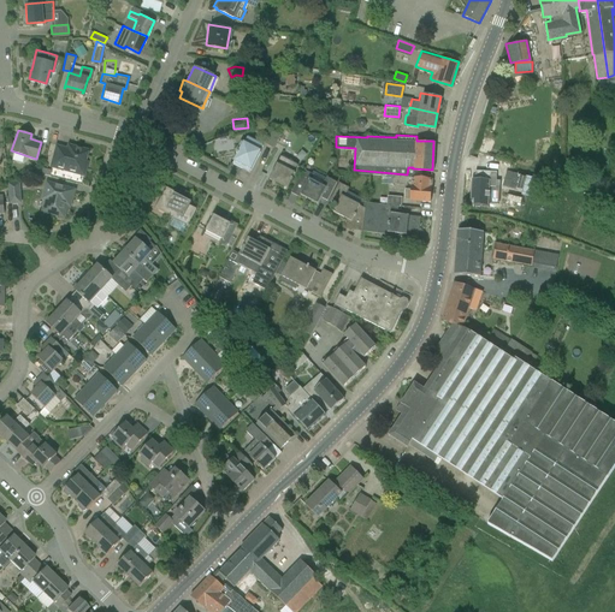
[(249,167),(250,168),(259,150),(259,149),(262,143),(247,136),(244,141),(243,141),(241,140),(235,149),(237,150),(234,159),(232,162),(242,167),(243,165),(246,165),(244,167),(244,168),(248,170),(249,167)]
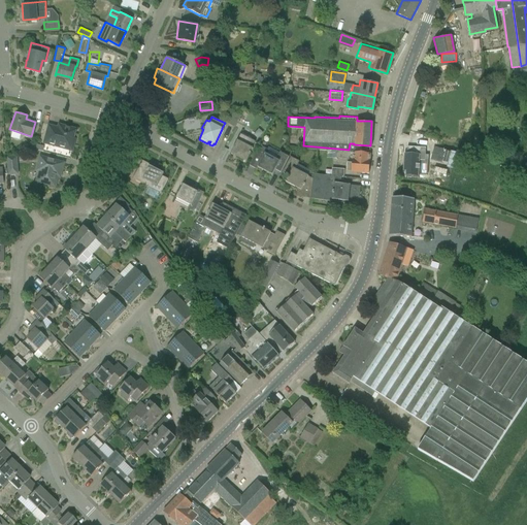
[(63,143),(72,145),(74,137),(72,136),(74,128),(63,124),(62,128),(47,124),(43,142),(62,148),(63,143)]
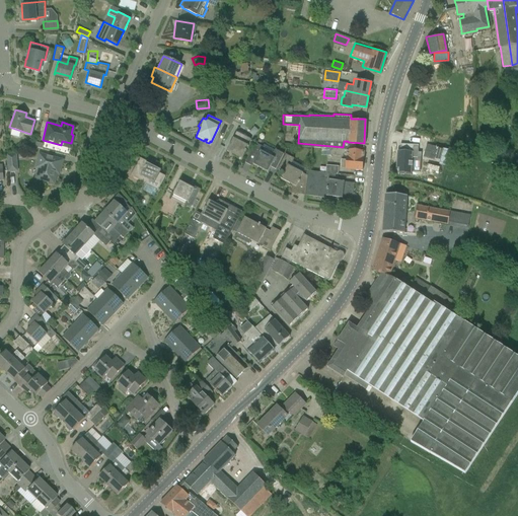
[(226,149),(240,157),(244,150),(245,150),(247,145),(246,145),(250,138),(235,131),(226,149)]
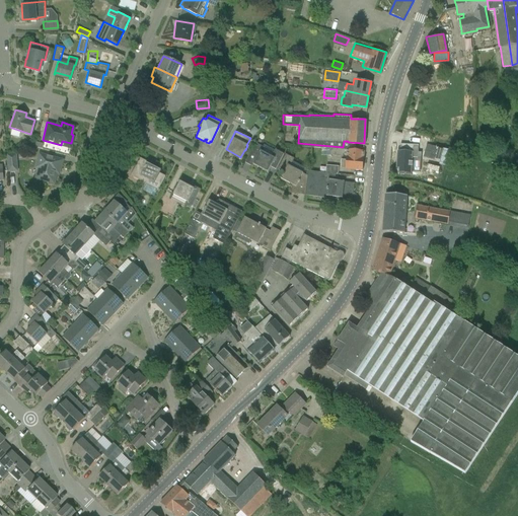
[(27,147),(33,145),(30,138),(24,141),(27,147)]
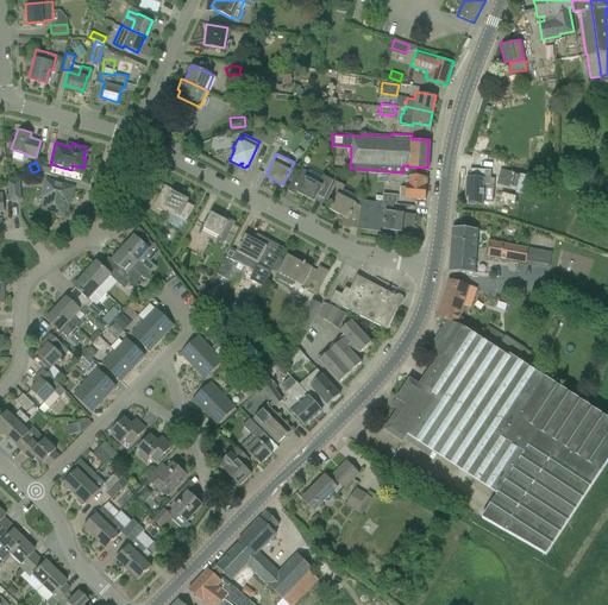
[(294,175),(287,188),(295,193),(296,190),(313,200),(317,193),(323,196),(332,178),(321,172),(317,182),(307,177),(309,172),(300,166),(295,175),(294,175)]
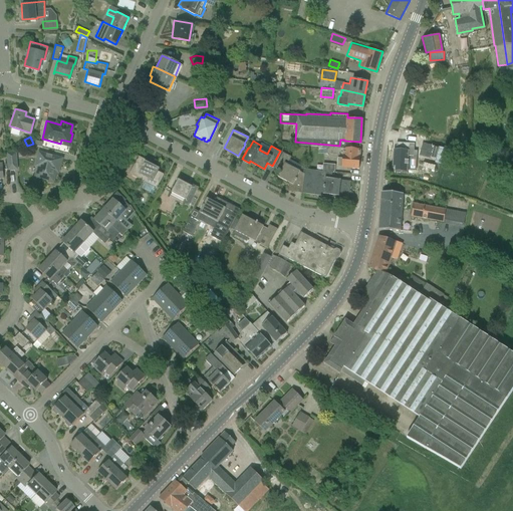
[(411,150),(411,142),(396,141),(395,153),(392,153),(392,165),(394,165),(394,170),(407,171),(408,150),(411,150)]
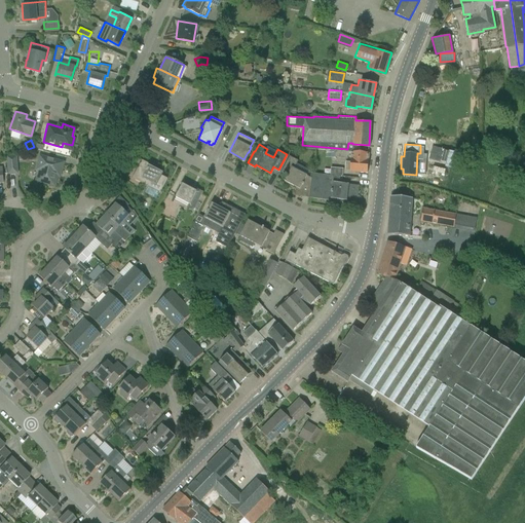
[(349,170),(367,171),(368,152),(347,150),(347,149),(325,147),(325,154),(346,155),(346,153),(350,153),(350,160),(345,160),(344,169),(349,169),(349,170)]
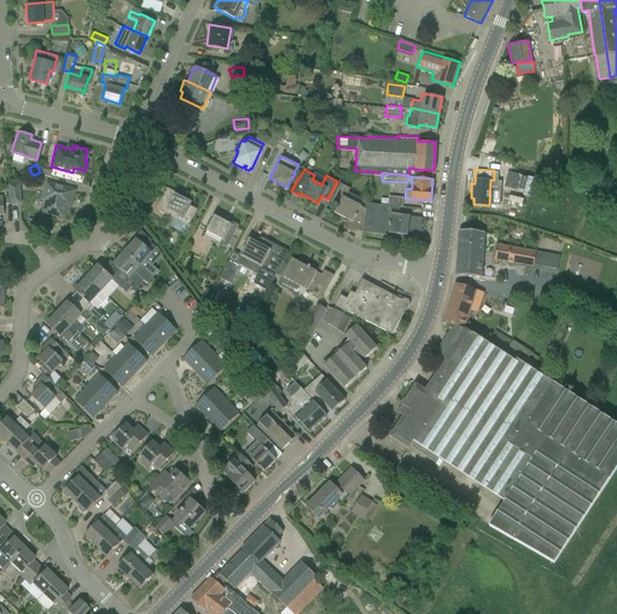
[(19,202),(18,180),(7,181),(9,203),(19,202)]
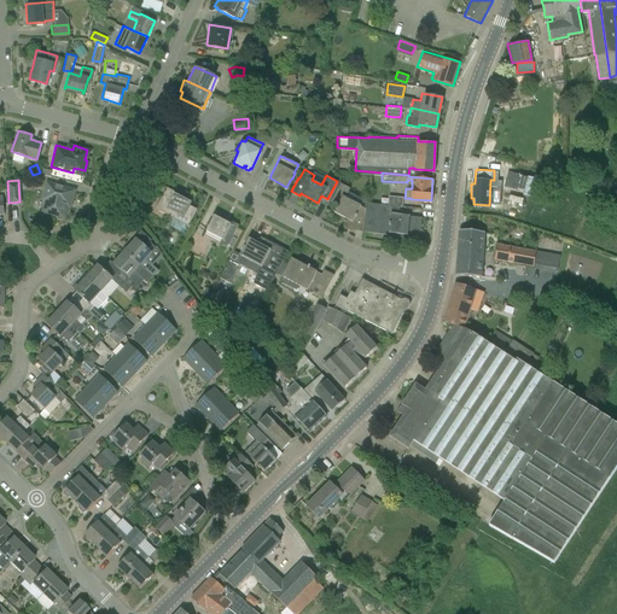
[(71,199),(74,188),(46,180),(41,198),(45,199),(41,210),(54,214),(56,208),(65,210),(68,198),(71,199)]
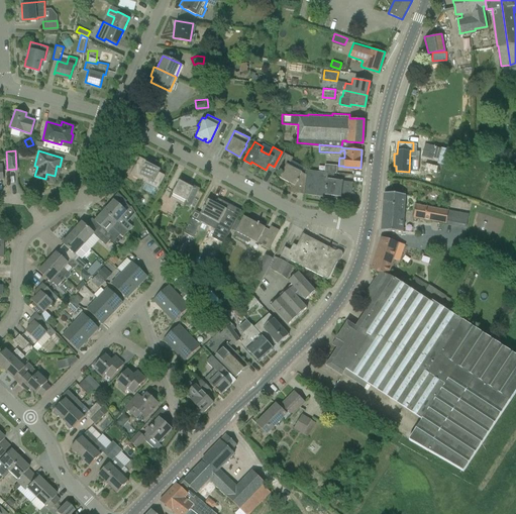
[(303,190),(305,173),(287,164),(291,157),(283,152),(276,168),(281,170),(279,176),(292,183),(292,188),(303,190)]
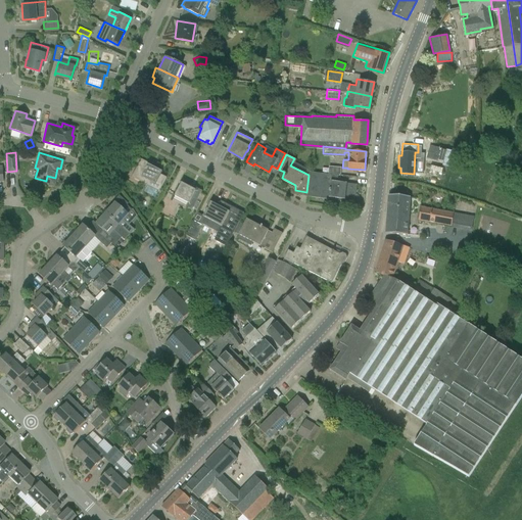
[(147,167),(147,166),(149,161),(140,157),(134,171),(137,172),(134,178),(146,184),(143,190),(154,196),(157,190),(165,176),(151,168),(149,171),(146,169),(147,167)]
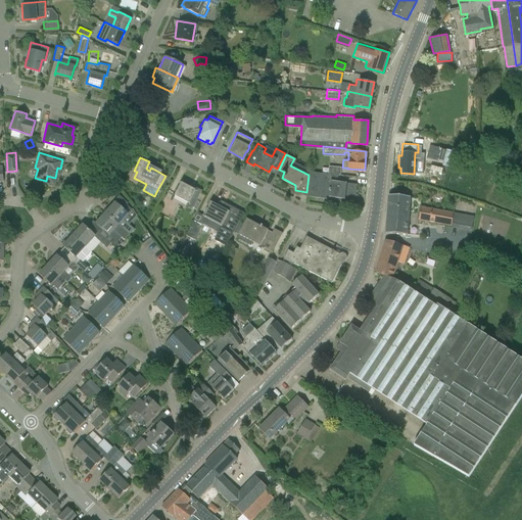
[(310,176),(309,175),(306,192),(307,192),(306,194),(328,197),(328,195),(352,199),(354,183),(357,184),(357,183),(331,179),(332,174),(311,171),(310,176)]
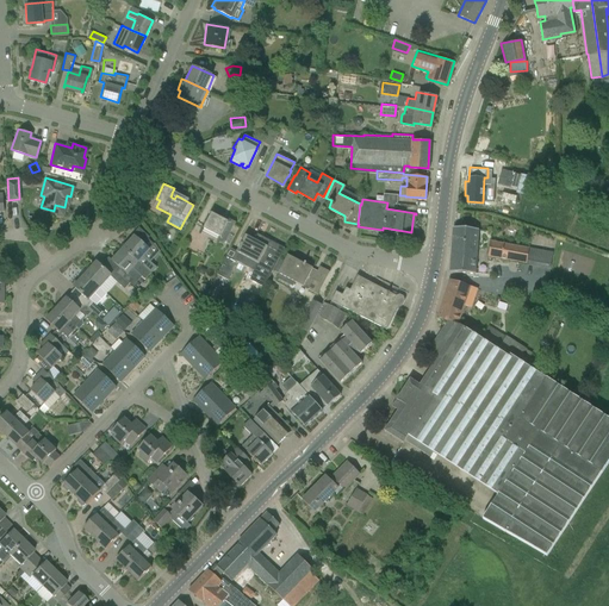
[(202,230),(218,238),(217,239),(224,242),(234,220),(224,216),(223,218),(211,211),(202,230)]
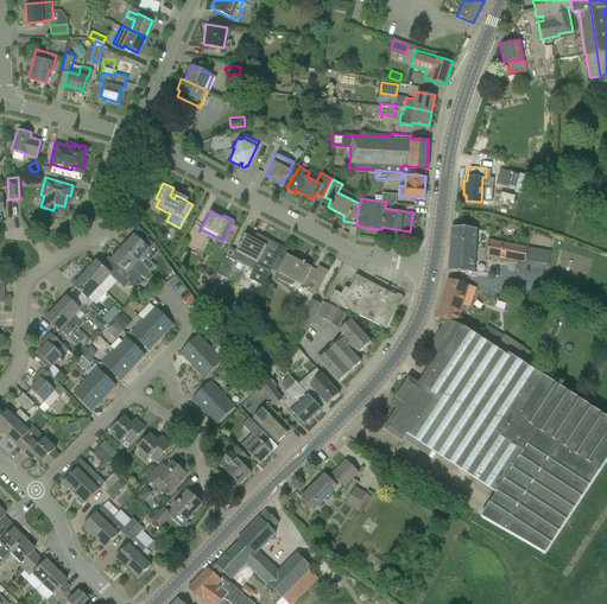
[(475,227),(451,224),(450,224),(449,252),(459,252),(459,255),(469,255),(469,250),(472,250),(472,253),(474,253),(475,227)]
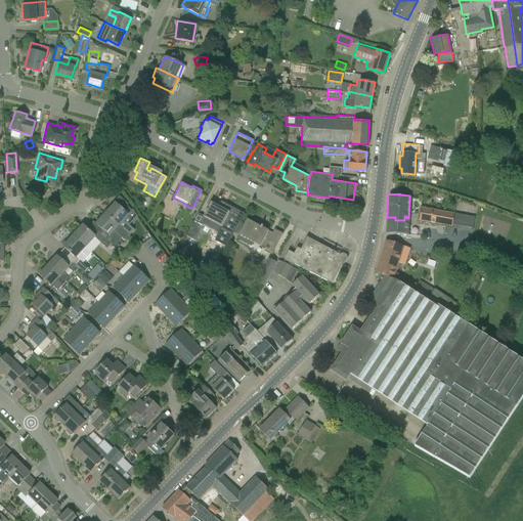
[(115,201),(104,212),(128,233),(133,228),(123,218),(128,213),(131,209),(126,204),(122,208),(115,201)]
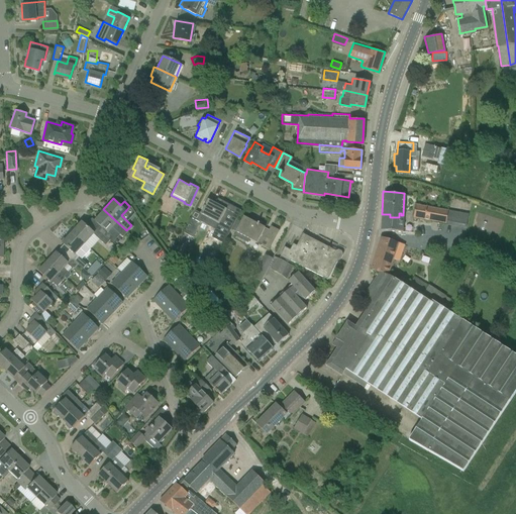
[(240,208),(239,208),(239,209),(221,200),(218,204),(207,198),(201,212),(194,209),(183,231),(192,235),(200,220),(205,223),(209,216),(218,221),(211,236),(218,240),(214,248),(218,250),(230,227),(236,216),(240,208)]
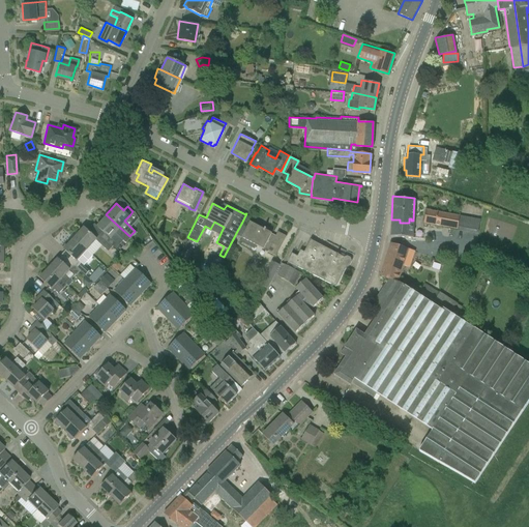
[(459,212),(424,207),(422,221),(443,224),(443,226),(457,228),(459,212)]
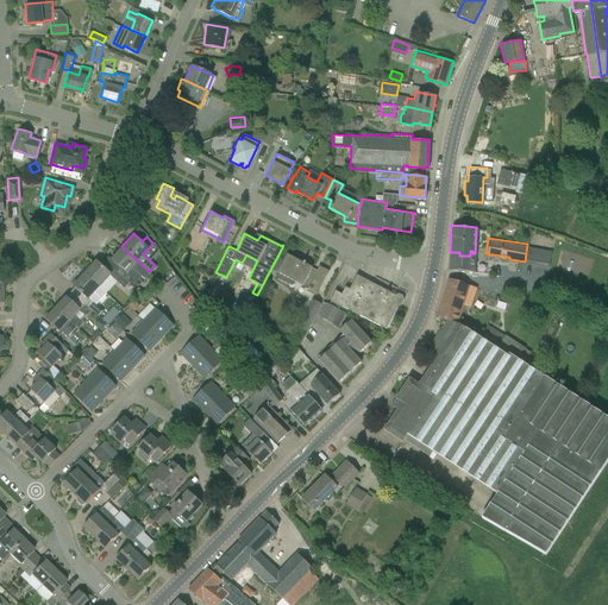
[(530,262),(550,265),(552,249),(532,245),(530,262)]
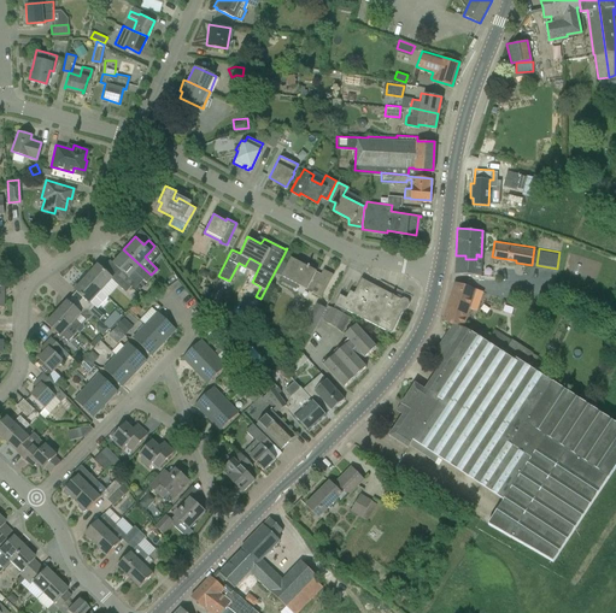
[(122,270),(117,273),(129,286),(134,281),(128,276),(134,270),(146,281),(151,275),(123,249),(112,261),(122,270)]
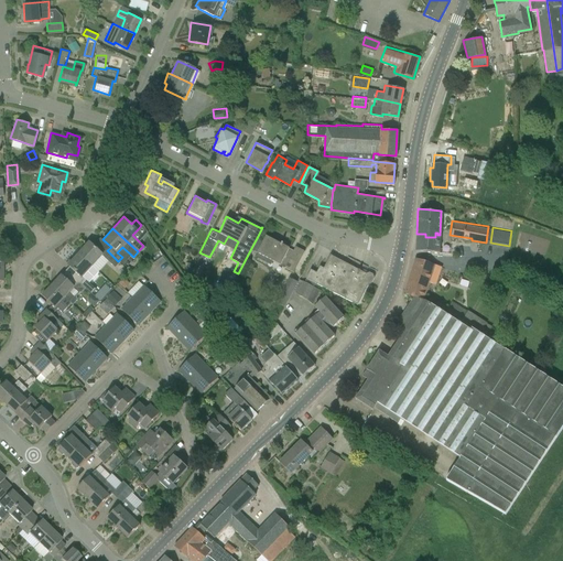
[(415,250),(417,250),(439,250),(440,235),(437,235),(437,233),(435,233),(435,237),(425,237),(425,234),(417,234),(415,250)]
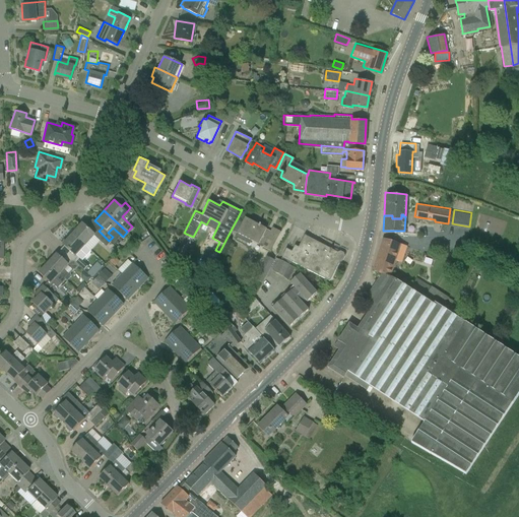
[(270,249),(280,230),(271,225),(269,231),(265,229),(266,228),(265,227),(265,228),(259,224),(260,222),(259,222),(257,224),(254,222),(254,221),(245,216),(242,220),(238,217),(232,229),(237,232),(251,239),(257,243),(257,244),(261,245),(270,249)]
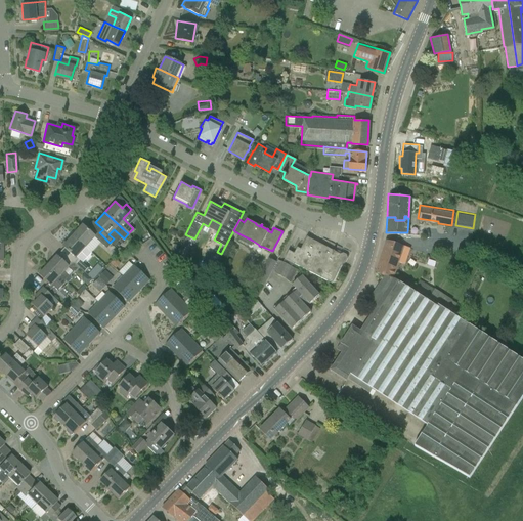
[(82,223),(72,233),(85,246),(94,234),(82,223)]
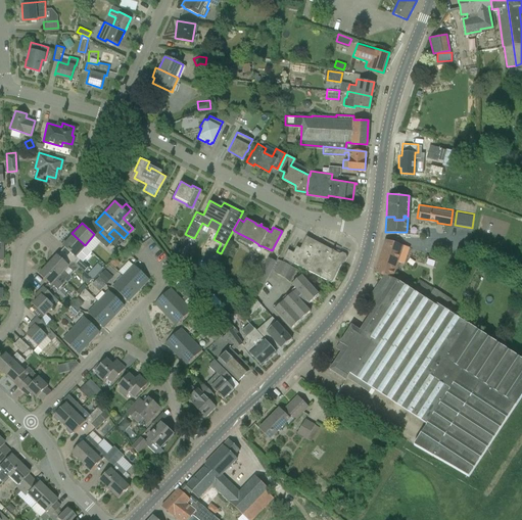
[(105,246),(109,242),(99,232),(95,237),(105,246)]
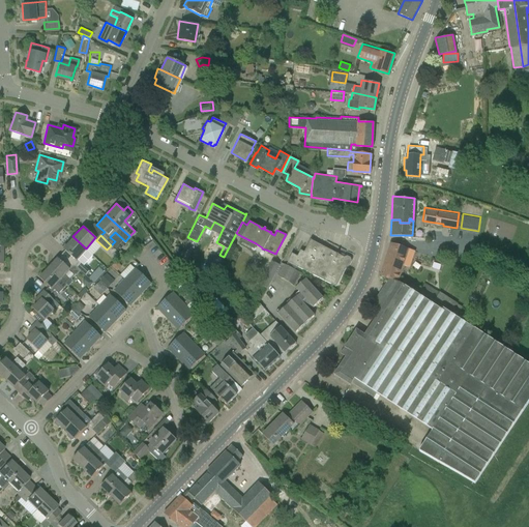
[(86,249),(72,236),(63,247),(76,259),(77,258),(79,260),(75,264),(79,269),(85,274),(89,269),(83,263),(91,254),(86,249)]
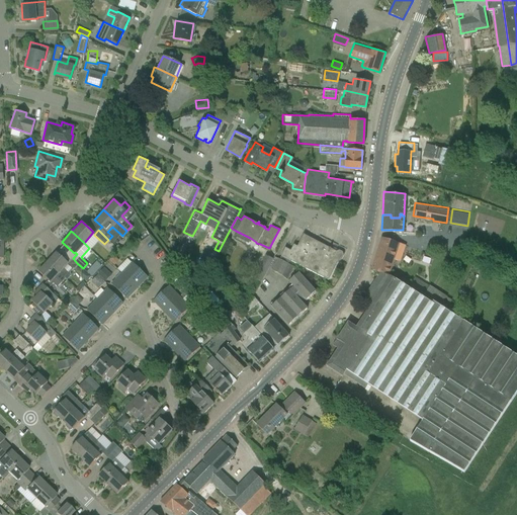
[(284,246),(280,254),(328,278),(337,260),(340,259),(343,253),(342,250),(338,249),(335,250),(319,241),(303,233),(296,245),(292,243),(289,249),(284,246)]
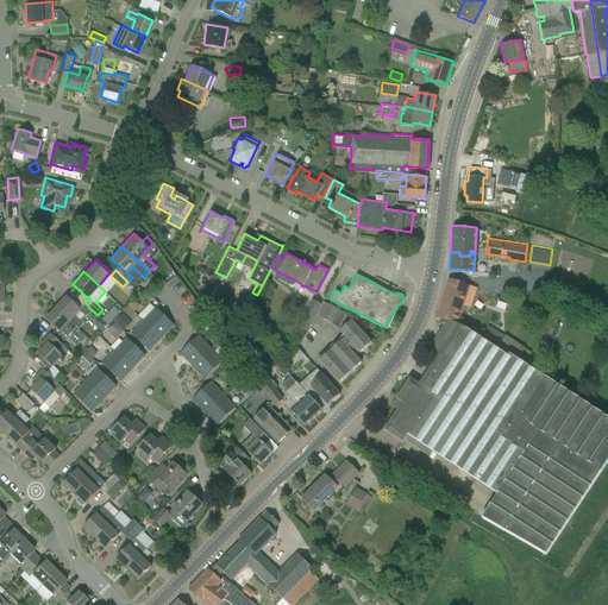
[(447,277),(436,315),(446,319),(457,322),(463,303),(470,304),(474,294),(470,292),(472,285),(447,277)]
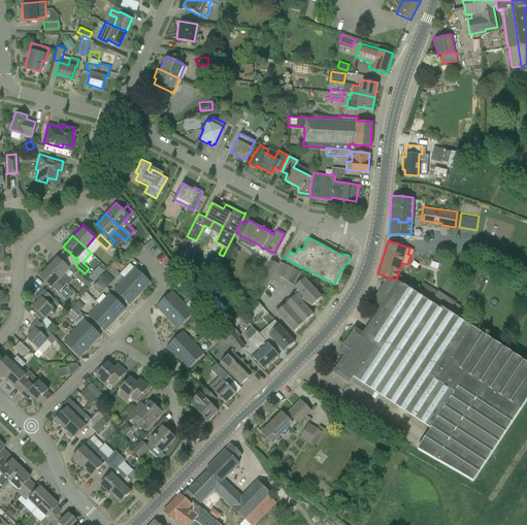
[(57,255),(47,266),(65,283),(69,277),(63,272),(68,266),(57,255)]
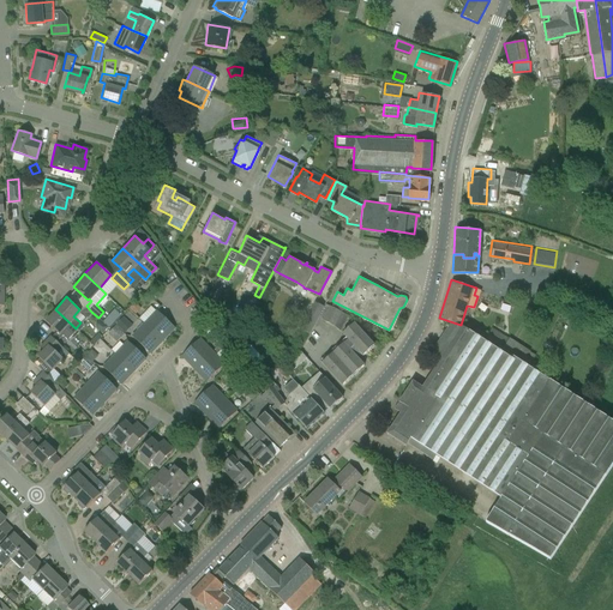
[(128,306),(134,312),(139,306),(133,300),(128,306)]
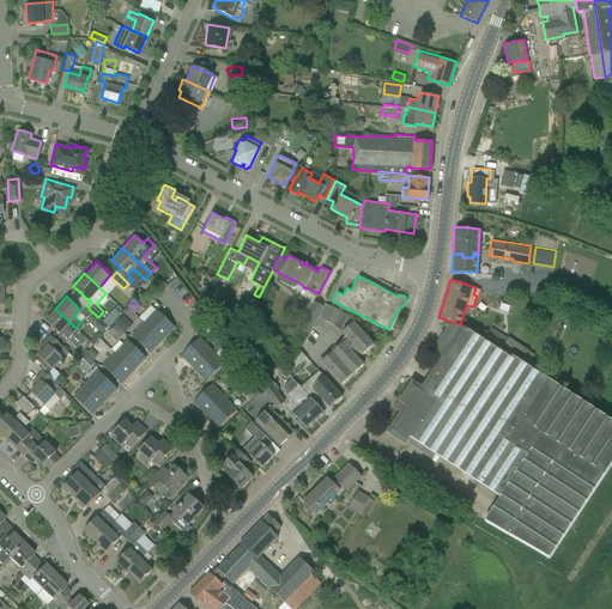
[(308,332),(322,304),(314,300),(300,327),(308,332)]
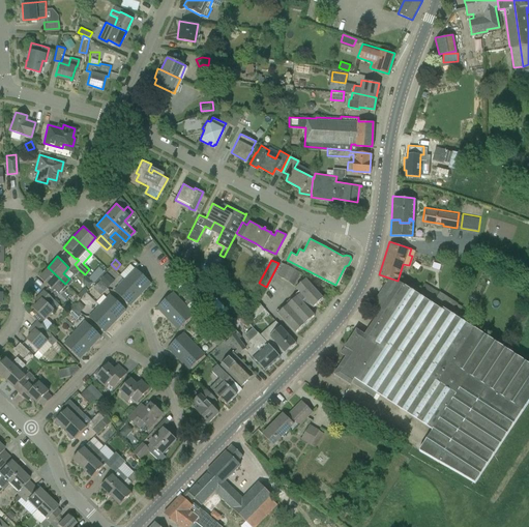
[(283,262),(276,274),(288,280),(294,267),(283,262)]
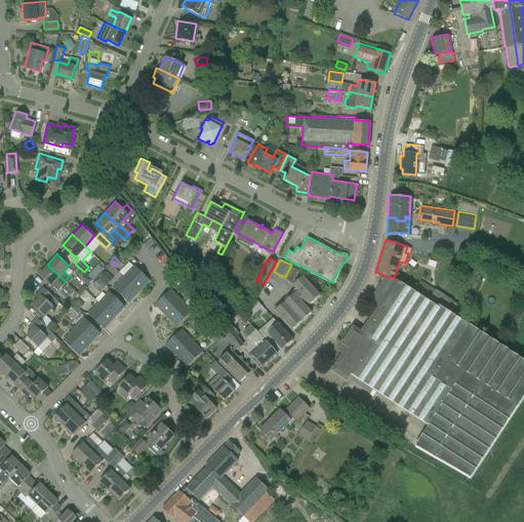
[(93,278),(103,268),(96,262),(87,273),(93,278)]
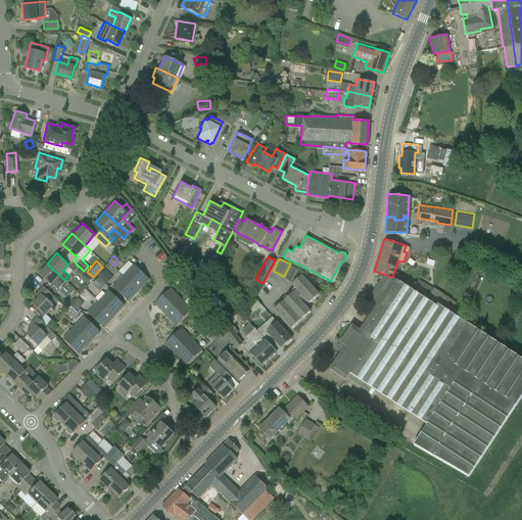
[(123,274),(138,288),(148,278),(133,263),(123,274)]
